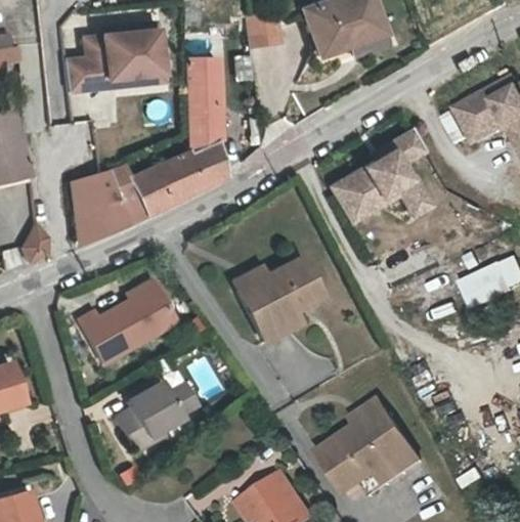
[(338,0),(307,9),(321,56),(344,49),(343,46),(351,43),(355,57),(390,46),(377,0),(338,0)]
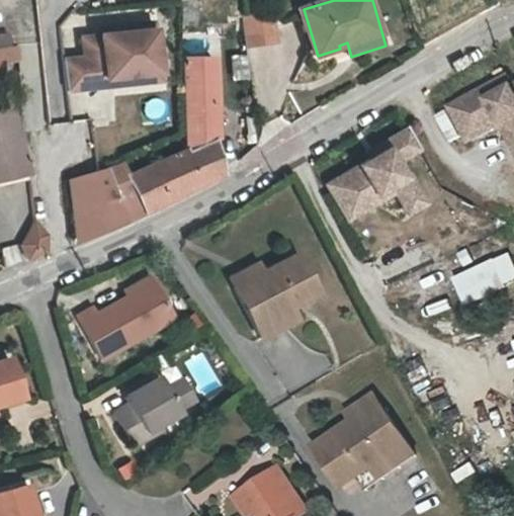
[(248,17),(251,44),(284,40),(281,13),(248,17)]
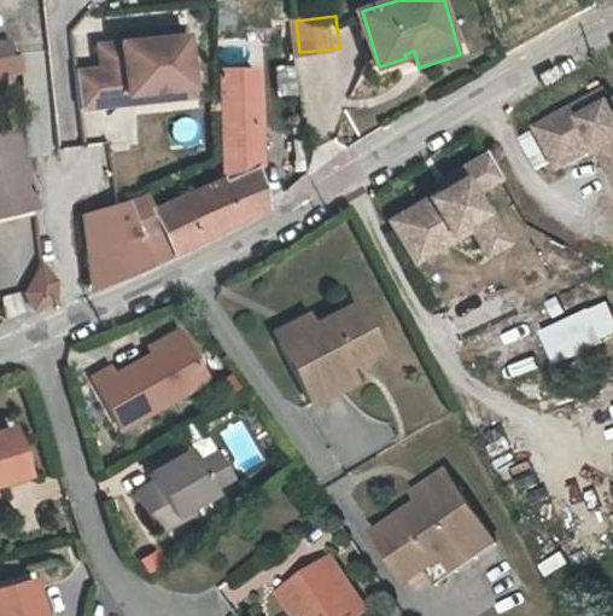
[(132,39),(185,33),(185,23),(120,30),(121,40),(132,39)]
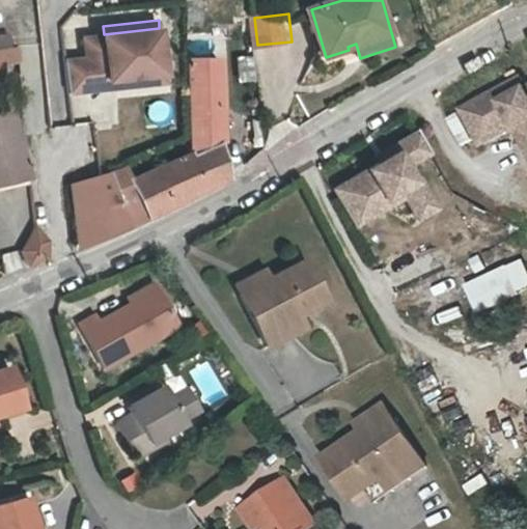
[(86,36),(89,57),(92,88),(111,86),(110,79),(164,73),(159,28),(113,33),(104,34),(86,36)]
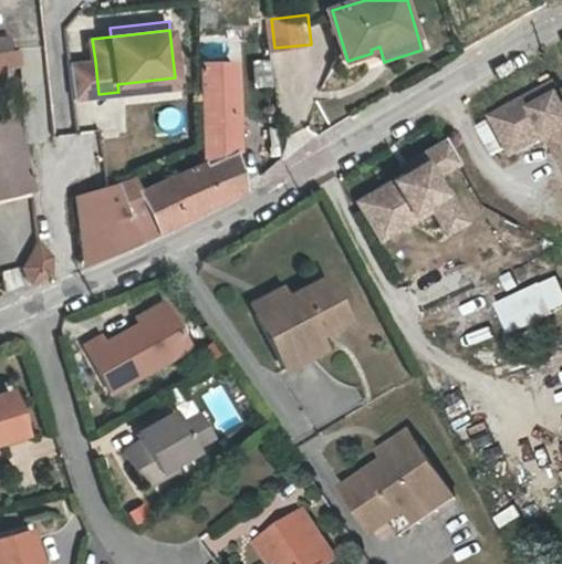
[(276,58),(257,59),(258,84),(277,83),(276,58)]
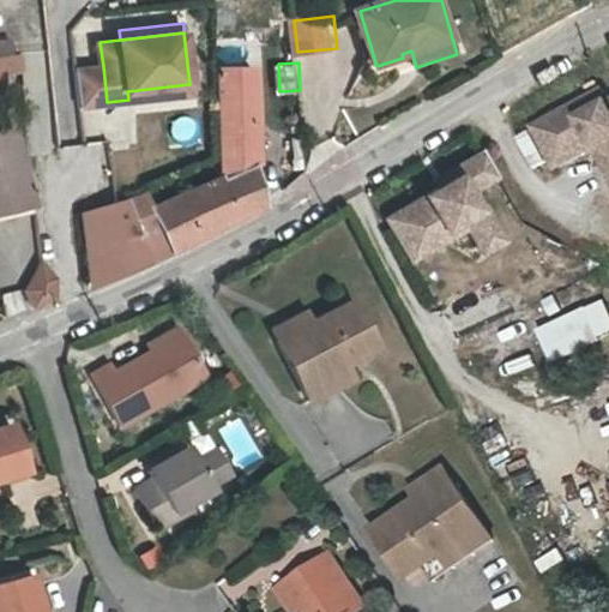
[(222,161),(222,169),(234,162),(237,171),(255,163),(255,159),(254,119),(259,119),(258,64),(219,65),(222,161)]
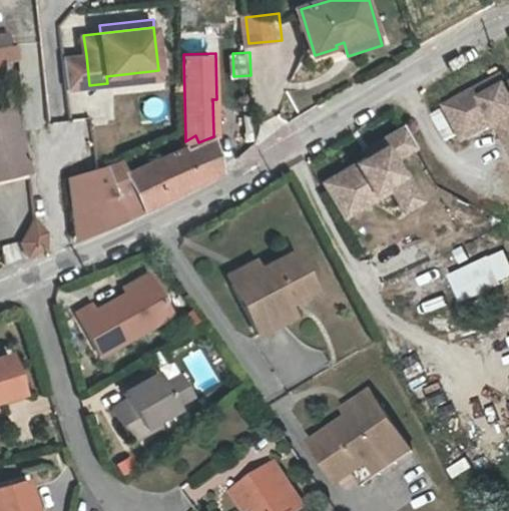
[(68,87),(89,85),(86,55),(65,57),(68,87)]
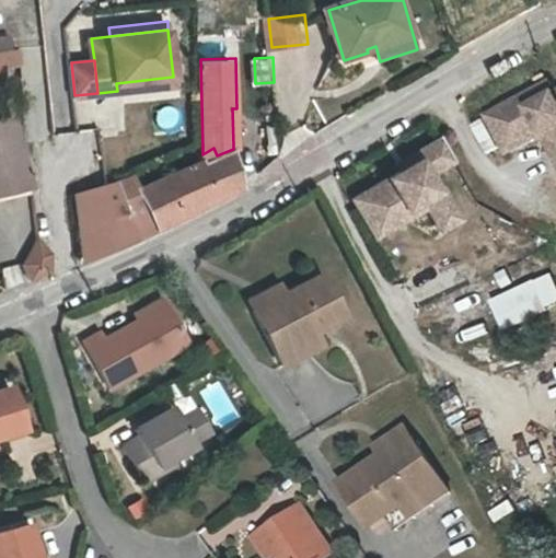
[(555,108),(510,132),(530,171),(554,160),(551,154),(555,151),(555,108)]
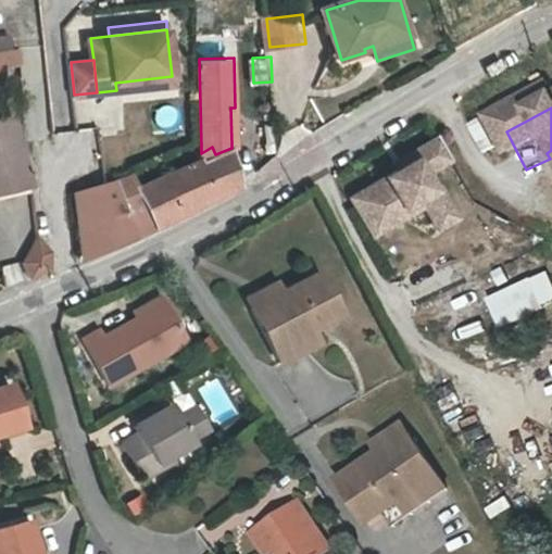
[(0,189),(32,183),(16,113),(0,115),(0,189)]
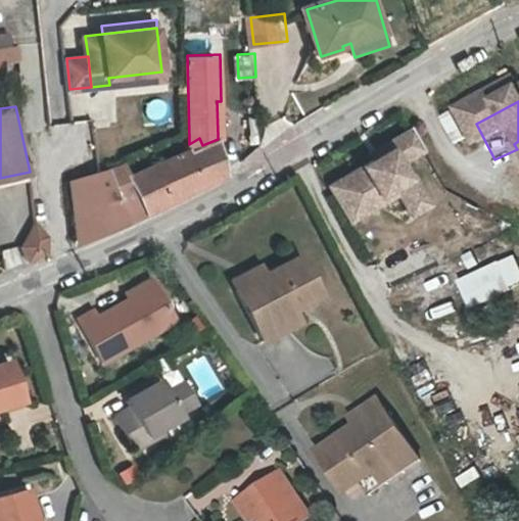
[(461,108),(447,113),(459,143),(471,138),(461,108)]
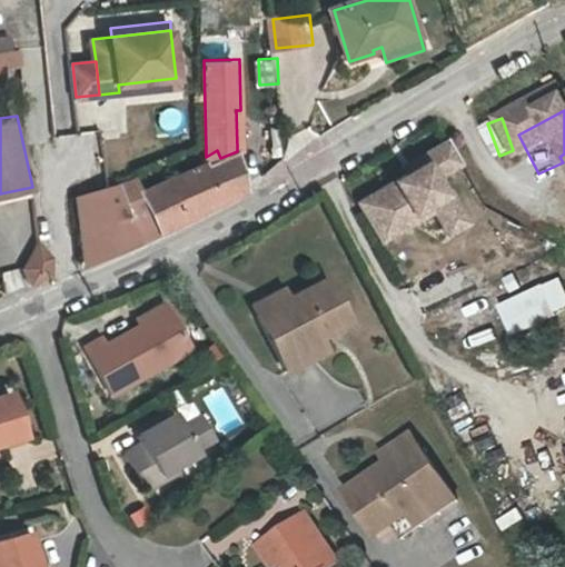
[(464,160),(450,137),(424,152),(428,160),(412,170),(363,200),(377,225),(412,204),(417,211),(434,201),(438,207),(453,231),(473,219),(454,187),(449,190),(439,175),(464,160)]
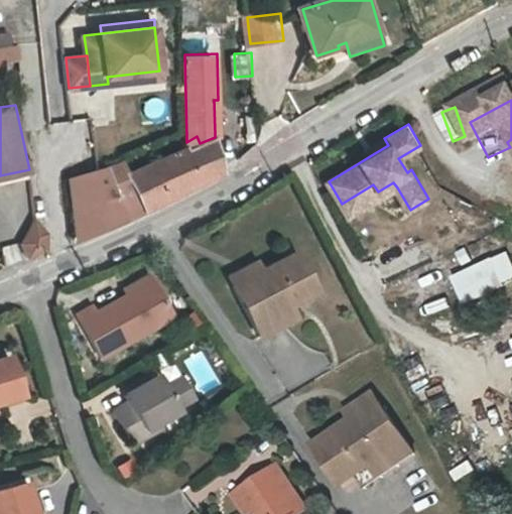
[(186,142),(186,149),(200,143),(197,136),(186,142)]
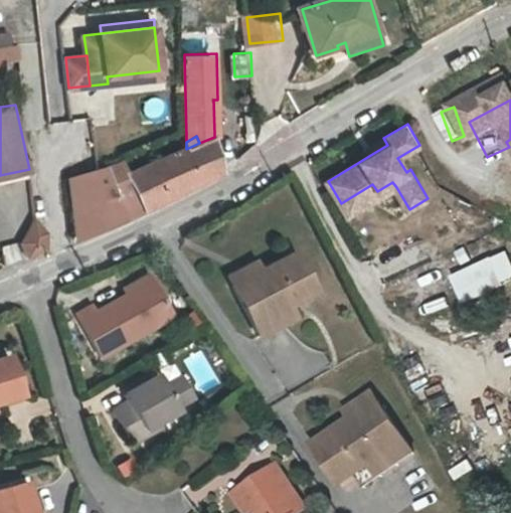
[(222,169),(214,137),(199,143),(186,149),(158,161),(167,196),(222,169)]
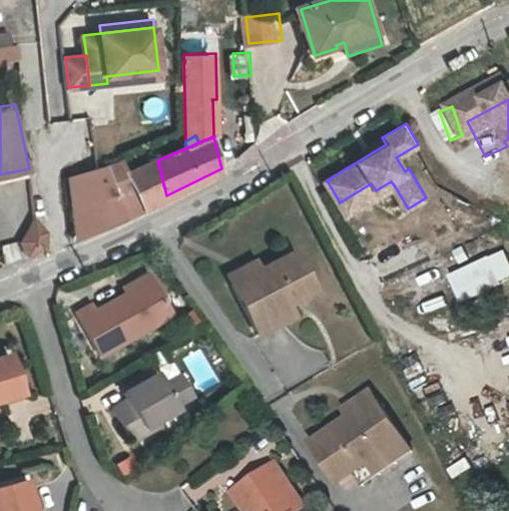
[(386,144),(382,137),(366,146),(371,153),(386,144)]
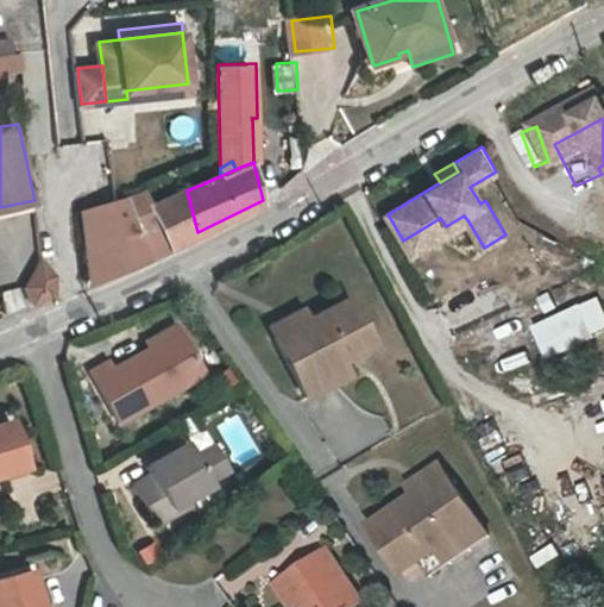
[(93,282),(170,245),(152,204),(146,189),(140,192),(85,212),(93,282)]
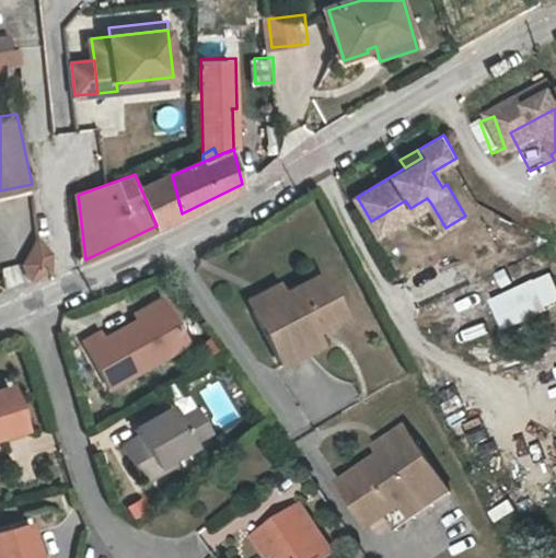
[(140,187),(157,225),(182,213),(172,175),(140,187)]
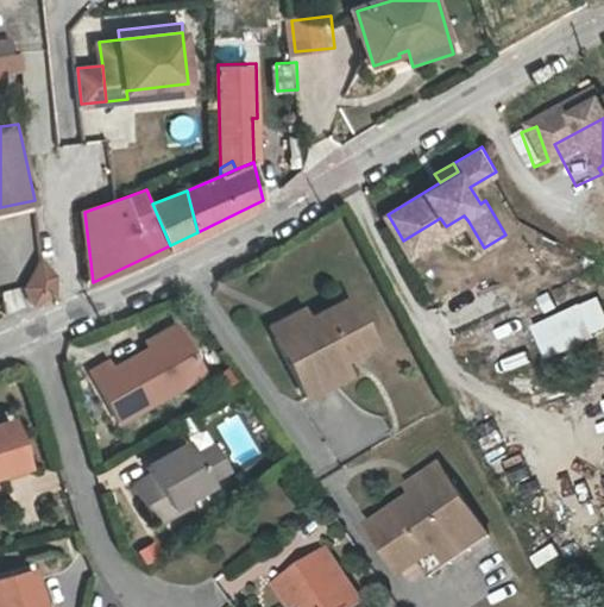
[(440,218),(403,241),(413,256),(469,221),(464,216),(446,226),(440,218)]
